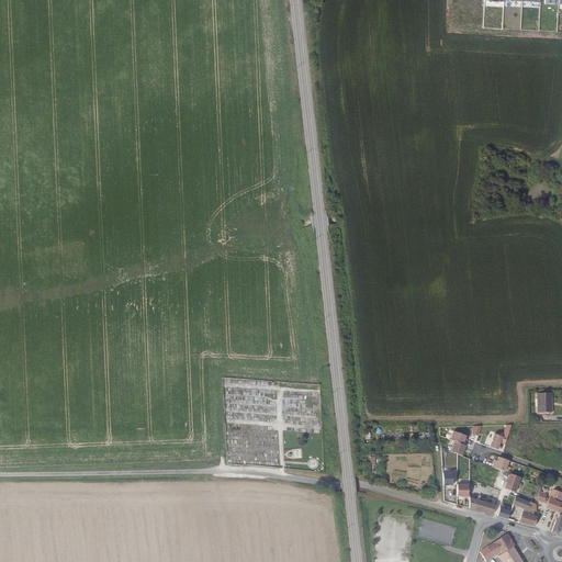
[(551,413),(550,395),(538,395),(538,413),(551,413)]
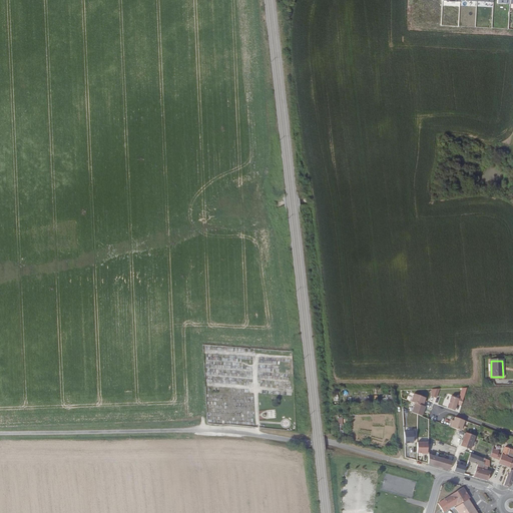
[(430,397),(435,399),(439,390),(433,390),(430,397)]
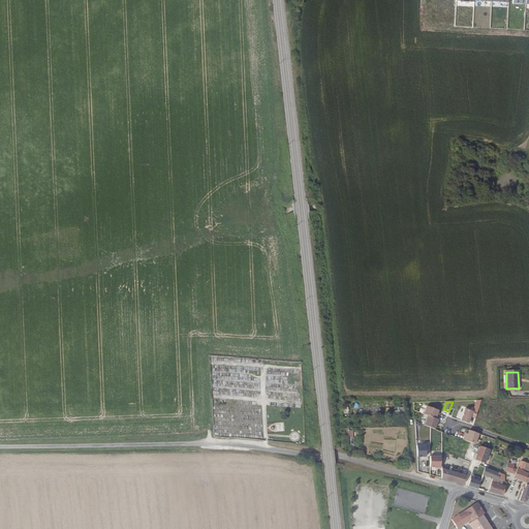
[(427,406),(424,413),(428,415),(436,418),(438,414),(436,413),(437,409),(427,406)]
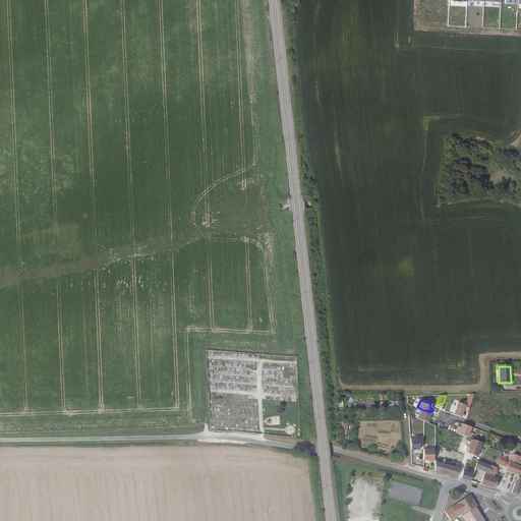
[(463,410),(468,412),(470,405),(466,403),(465,405),(458,403),(454,414),(461,417),(463,410)]
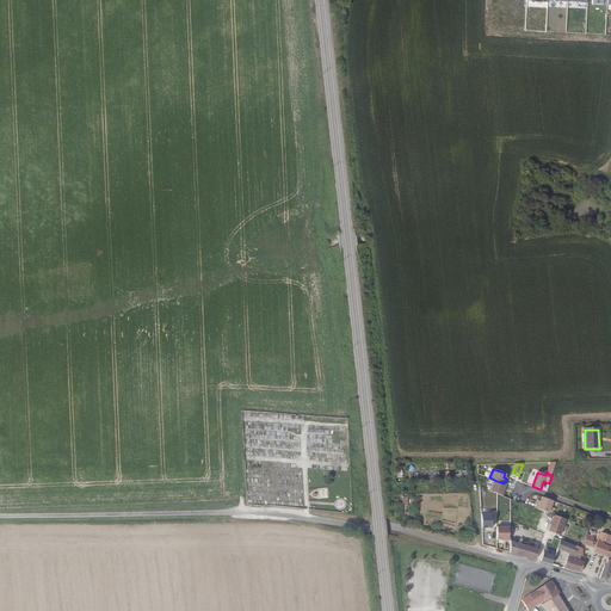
[(604,494),(608,481),(596,477),(592,491),(604,494)]
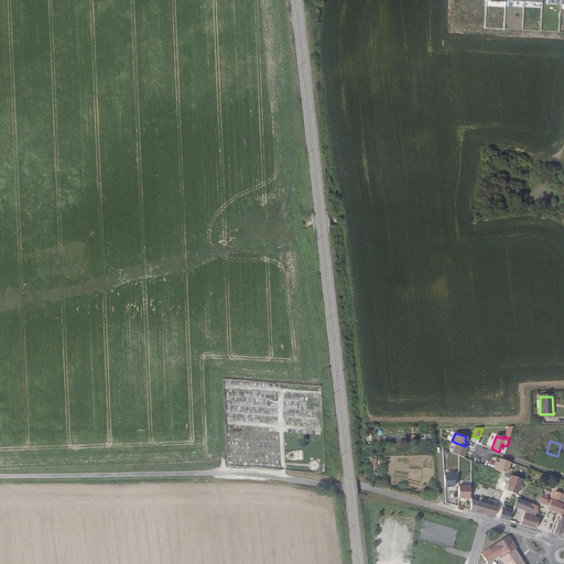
[(466,452),(467,447),(465,446),(456,443),(453,454),(463,457),(465,451),(466,452)]
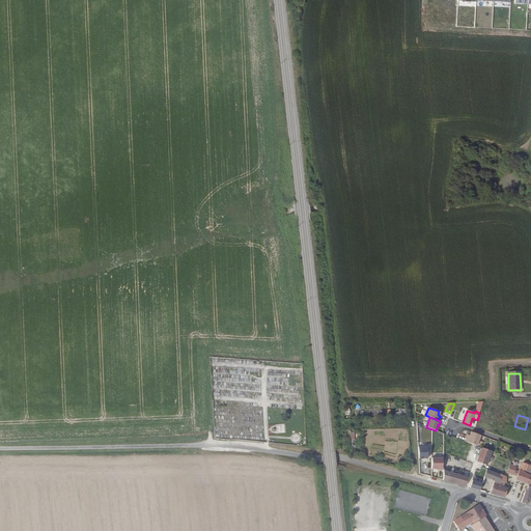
[(468,438),(465,437),(464,441),(475,445),(479,436),(470,432),(468,438)]
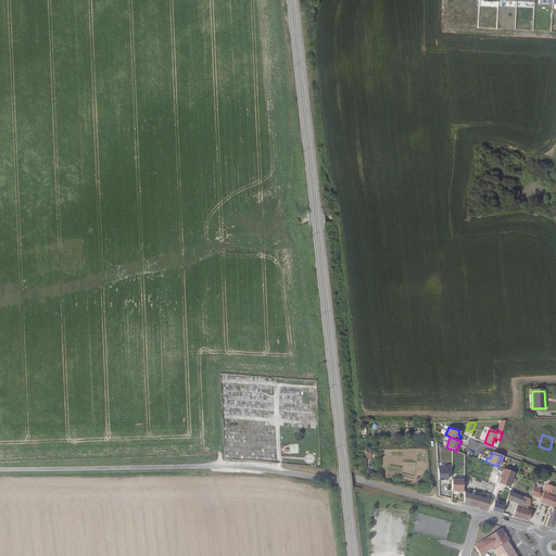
[(436,468),(436,480),(447,480),(447,468),(436,468)]
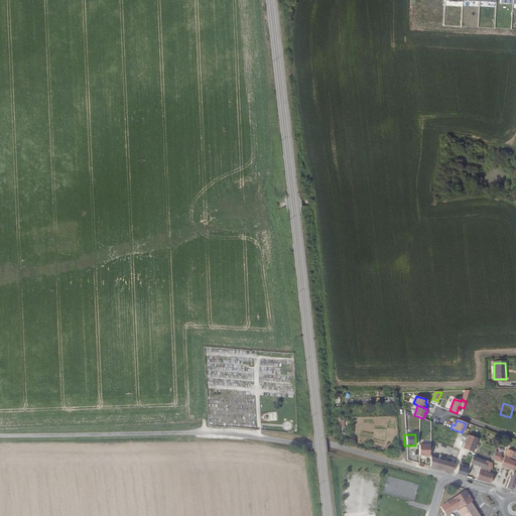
[(464,445),(474,449),(478,439),(468,435),(464,445)]
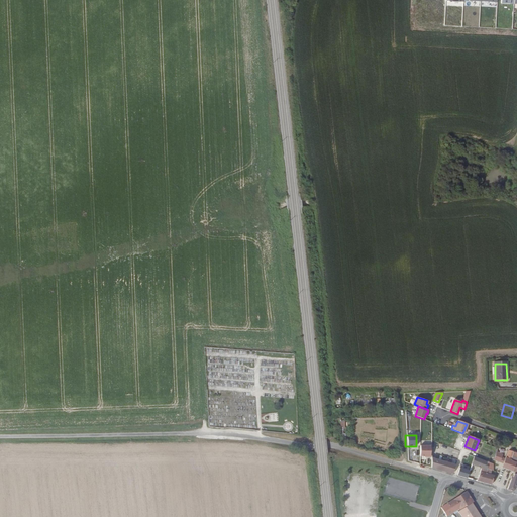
[(418,457),(429,457),(430,445),(418,445),(418,457)]
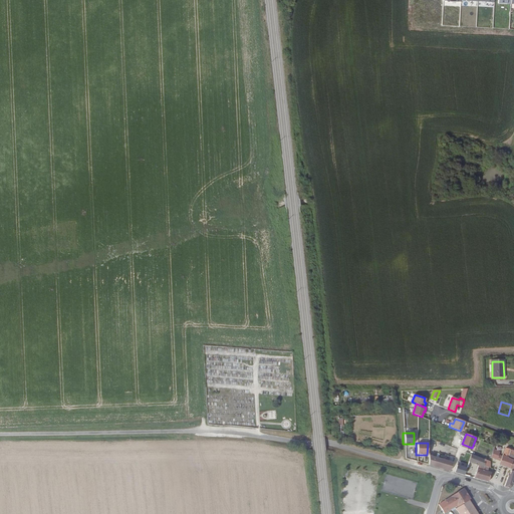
[(500,462),(499,465),(508,469),(511,459),(513,460),(513,450),(505,448),(500,462)]
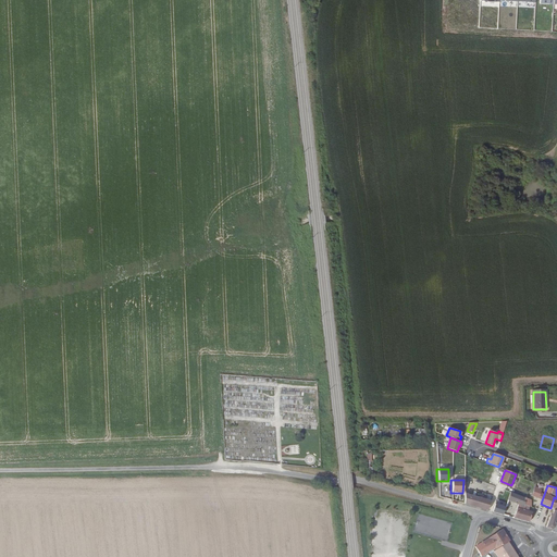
[(534,490),(532,497),(539,500),(542,493),(534,490)]
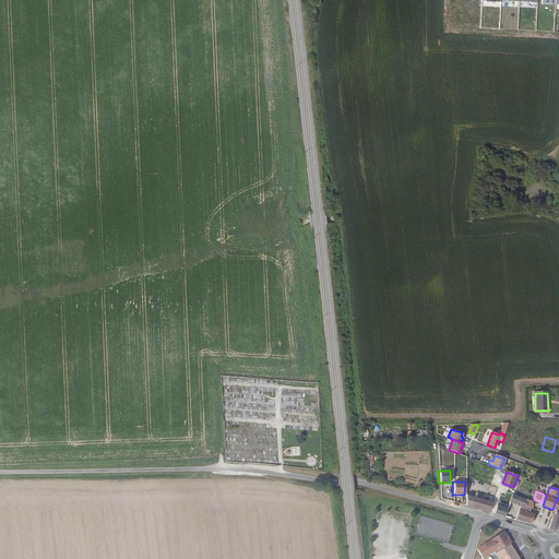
[(492,503),(467,496),(468,507),(489,512),(492,503)]
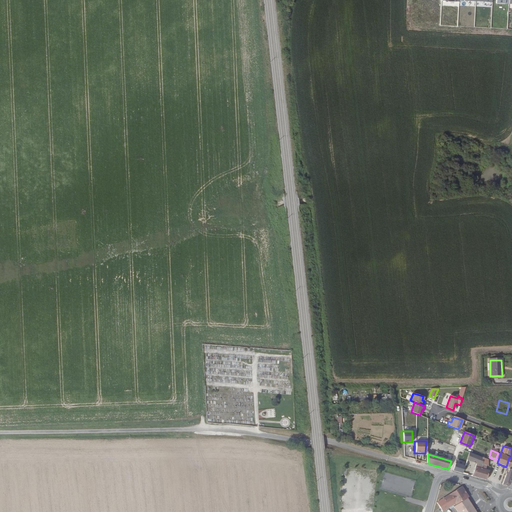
[(468,458),(476,462),(472,476),(489,482),(491,477),(493,477),(493,475),(489,474),(490,472),(483,470),(485,465),(480,463),(481,458),(472,455),(469,454),(469,455),(468,458)]
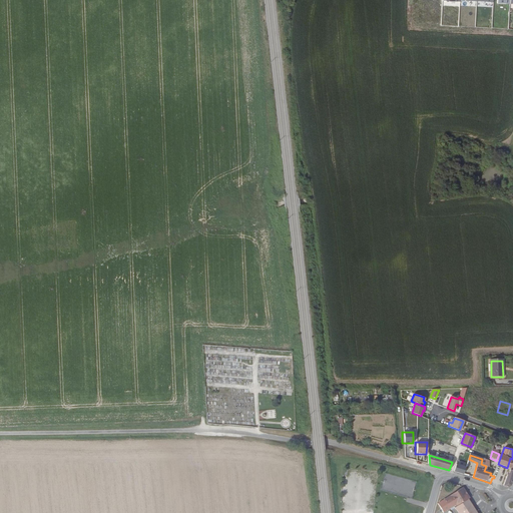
[(456,464),(454,471),(464,474),(466,467),(456,464)]
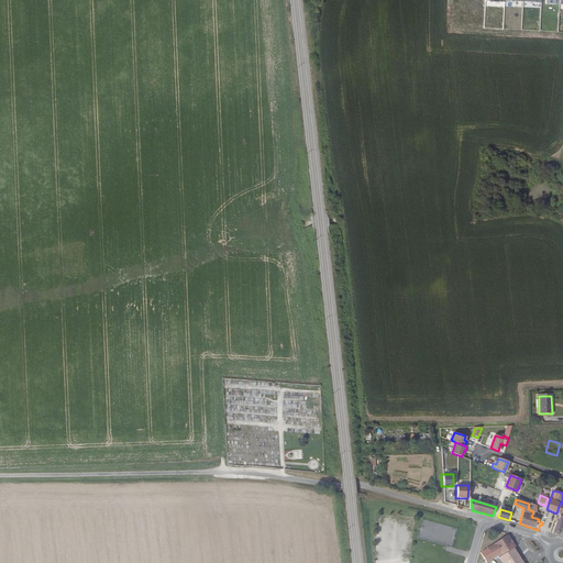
[(558,522),(555,522),(551,533),(559,536),(562,518),(562,517),(560,517),(558,522)]
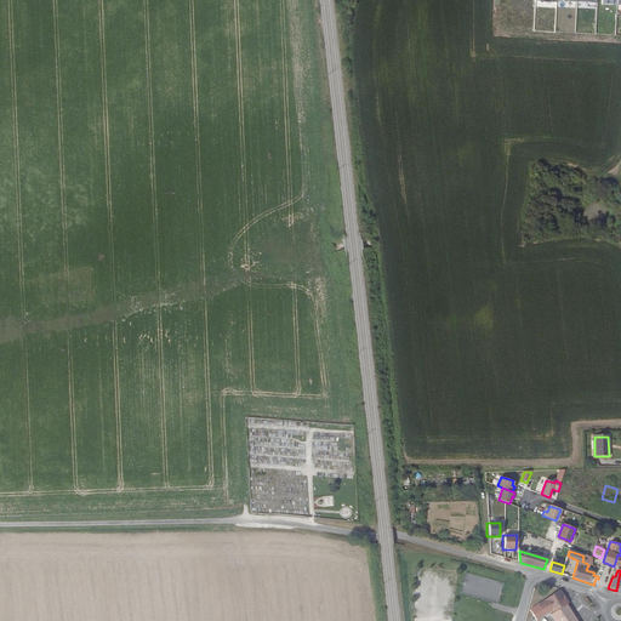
[(576,620),(568,605),(569,604),(560,591),(537,605),(545,616),(552,611),(553,614),(552,615),(554,620),(576,620)]
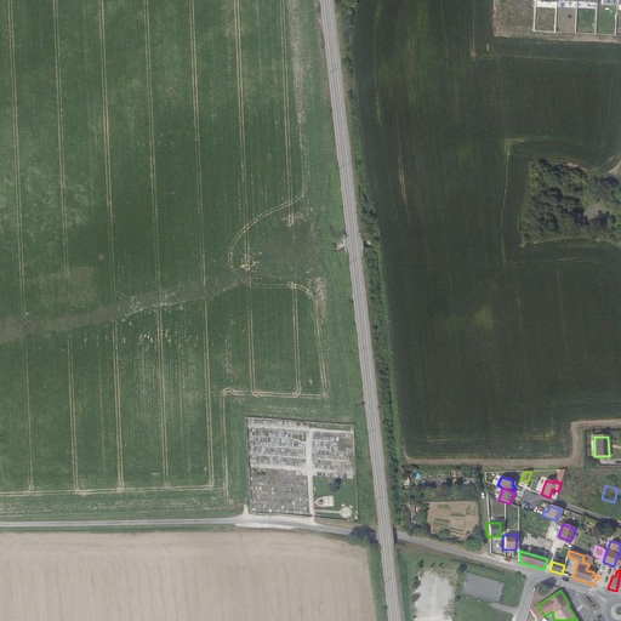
[(479,614),(489,616),(493,608),(482,604),(479,614)]
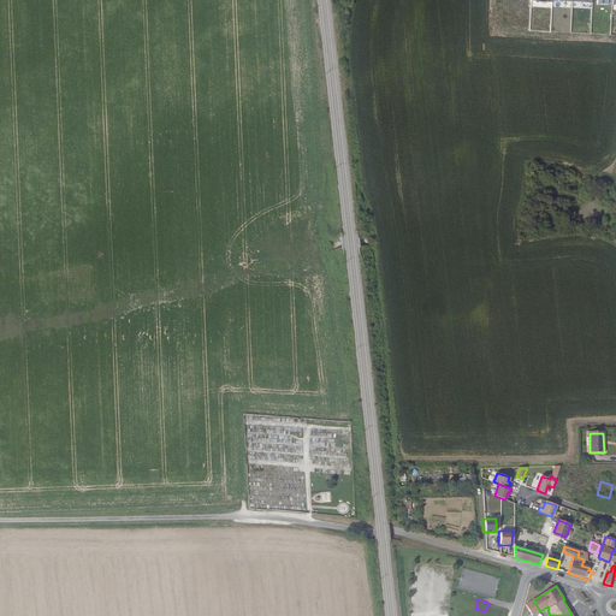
[(456,602),(454,610),(463,612),(466,603),(456,602)]
